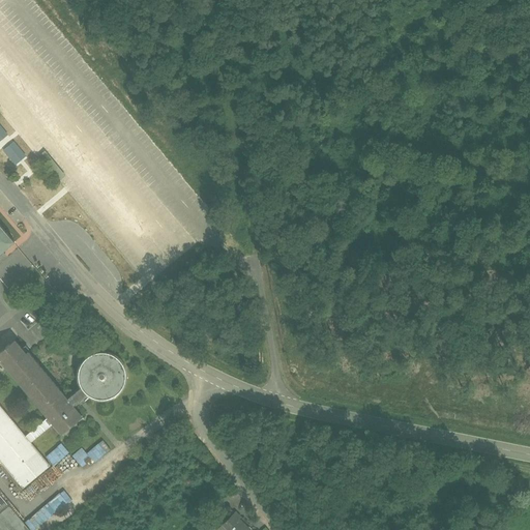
[(0,121),(0,142),(1,143),(11,135),(0,121)]
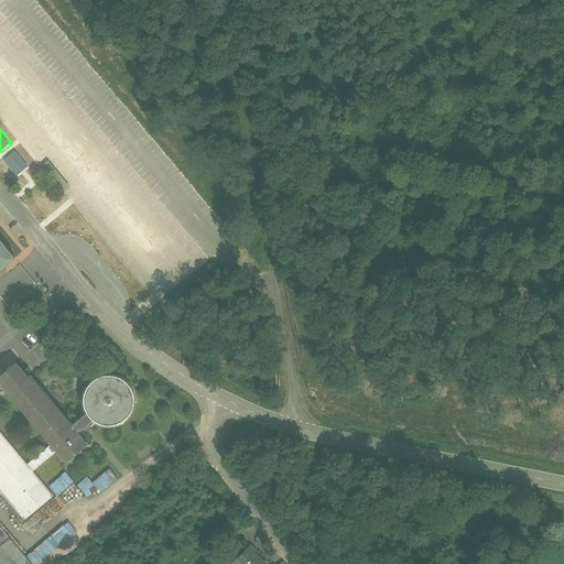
[(17,149),(6,158),(19,174),(23,171),(28,167),(30,164),(17,149)]
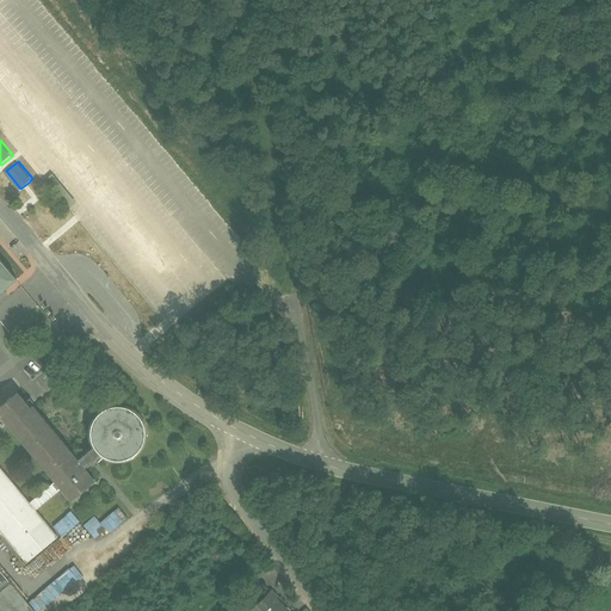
[(38,205),(30,211),(45,229),(49,227),(55,221),(41,203),(38,205)]
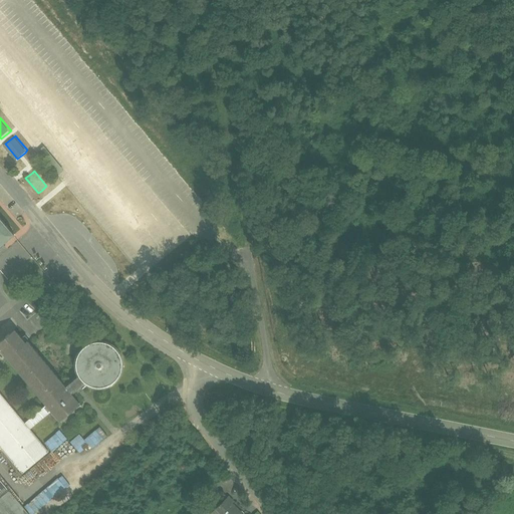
[(0,253),(5,249),(2,246),(14,235),(0,218),(0,253)]
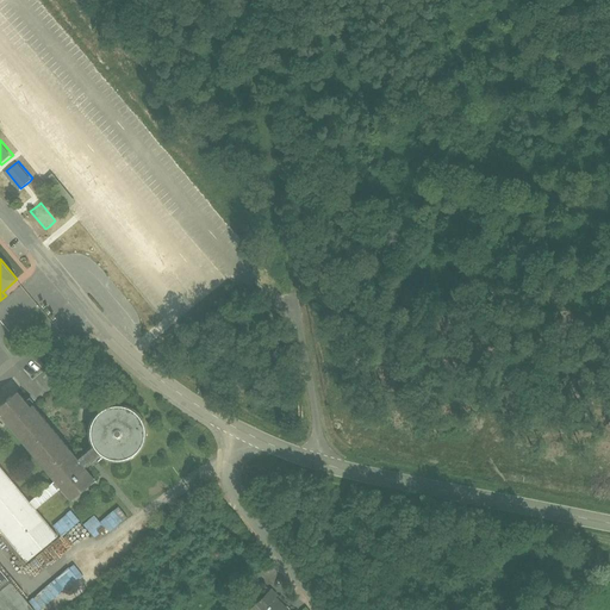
[(92,443),(94,446),(78,459),(26,397),(25,399),(16,387),(0,400),(0,419),(50,481),(27,500),(0,466),(0,536),(24,566),(58,537),(35,509),(57,490),(68,503),(95,480),(85,467),(101,453),(109,456),(119,458),(130,454),(137,448),(143,439),(143,428),(141,417),(134,409),(124,404),(113,403),(103,406),(94,414),(89,423),(89,434),(92,443)]
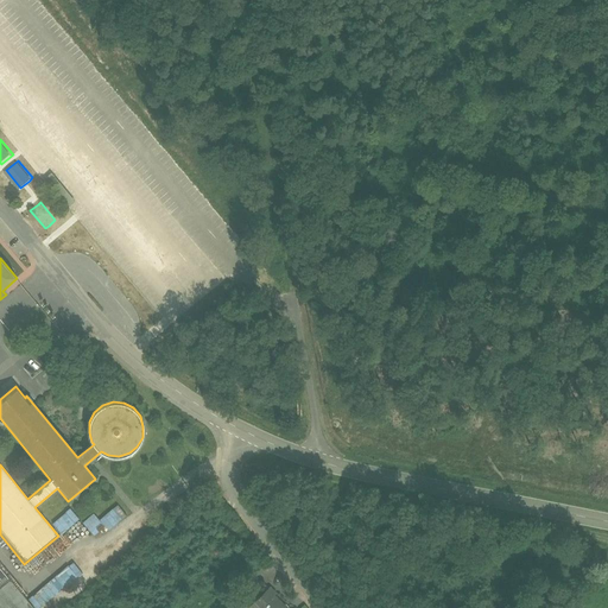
[(93,536),(103,527),(108,531),(127,515),(116,504),(99,519),(93,513),(81,523),(93,536)]
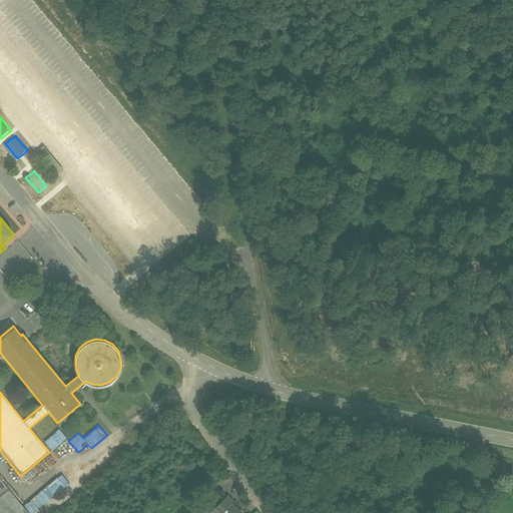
[(58,428),(43,441),(51,451),(66,438),(58,428)]
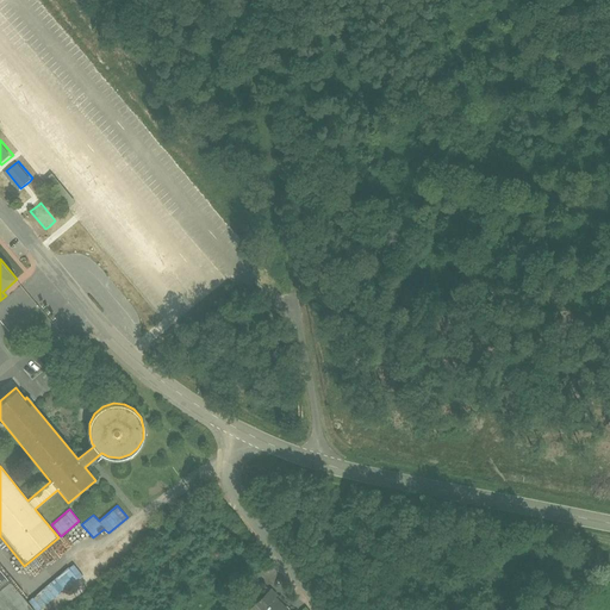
[(72,562),(27,601),(35,609),(39,609),(81,574),(72,562)]
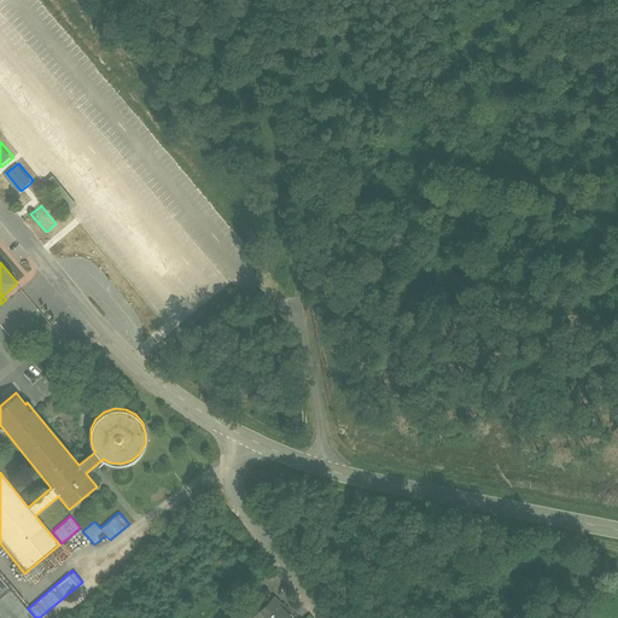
[(0,617),(34,617),(0,576),(0,617)]
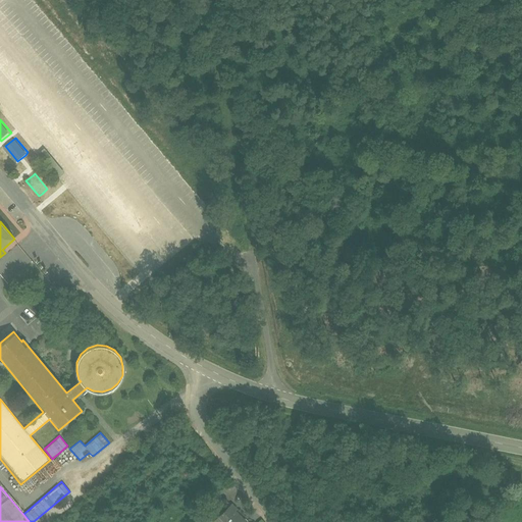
[(246,521),(229,505),(211,521),(246,521)]
